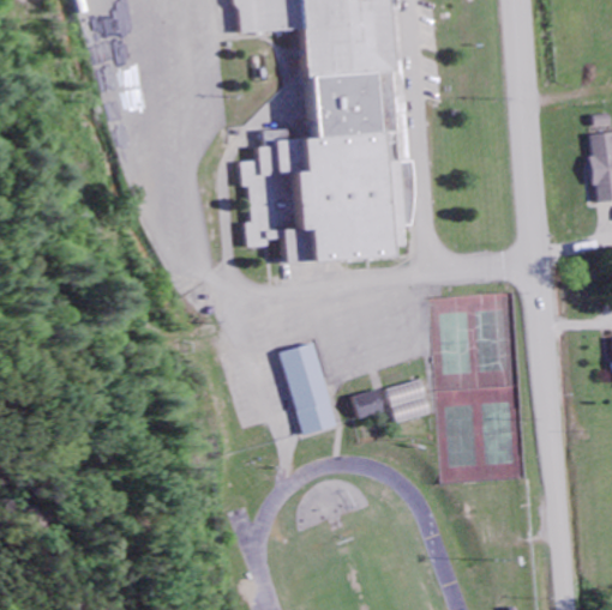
[(417,227),(411,161),(400,158),(399,142),(408,142),(401,52),(400,42),(394,40),(390,0),(235,0),(239,34),(287,31),(307,35),(313,127),(264,131),(258,161),(244,162),(249,222),(244,223),(246,247),(265,246),(267,240),(283,237),(286,265),(395,257),(393,229),(417,227)]
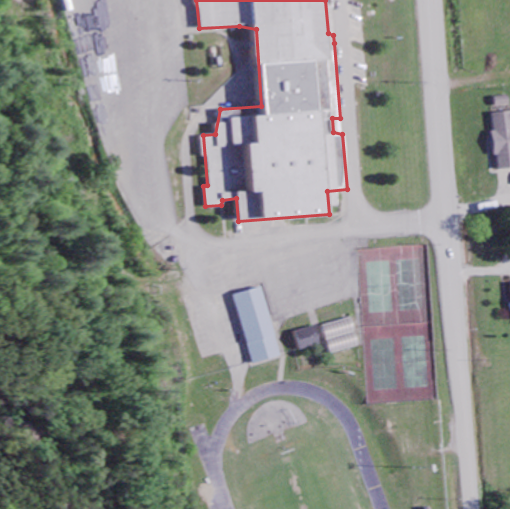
[(509,109),(491,112),(497,169),(509,167),(509,109)]
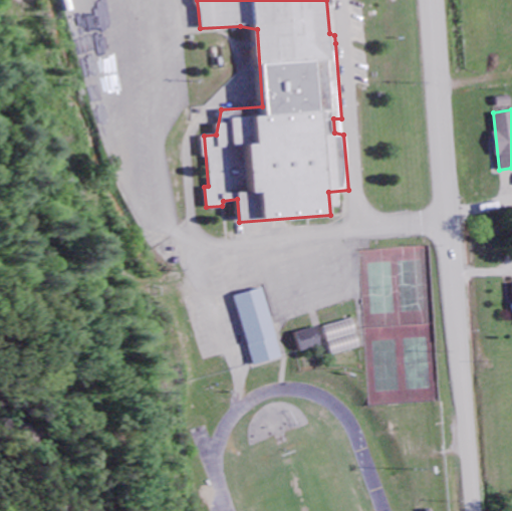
[(281,357),(263,287),(234,295),(252,364),(281,357)]
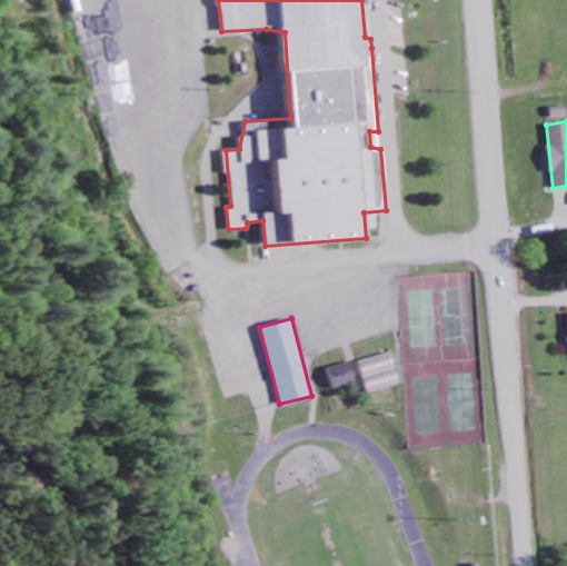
[(399,383),(389,351),(358,361),(367,393),(399,383)]
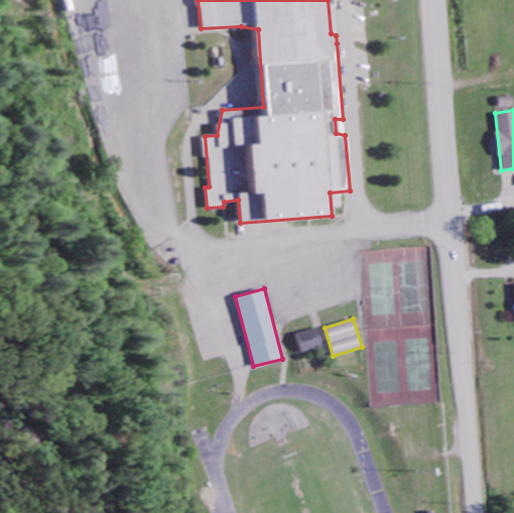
[(302,352),(323,346),(316,327),(296,333),(302,352)]
